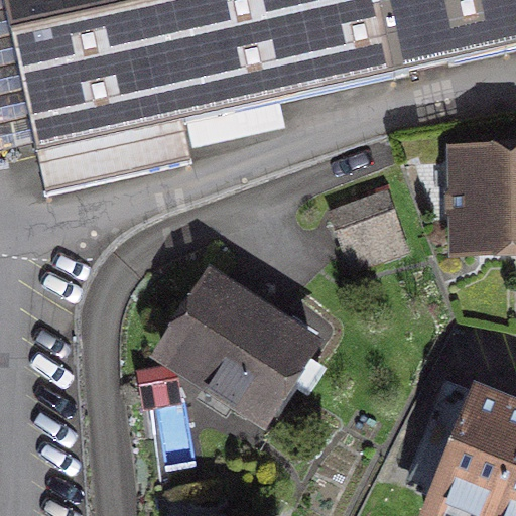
[(515,0),(3,0),(47,198),(194,165),(184,126),(515,52),(515,0)]
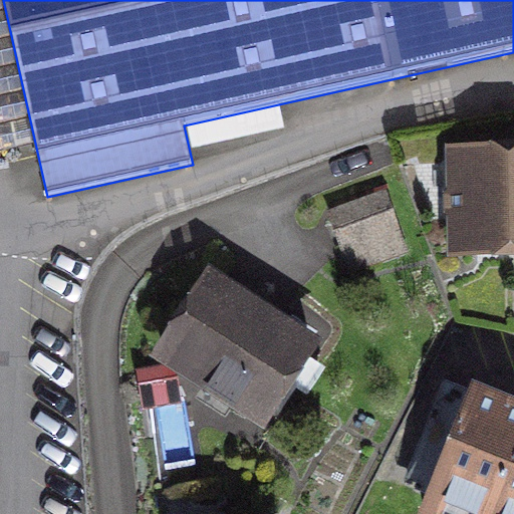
[(513,157),(459,158),(460,252),(513,251),(513,157)]
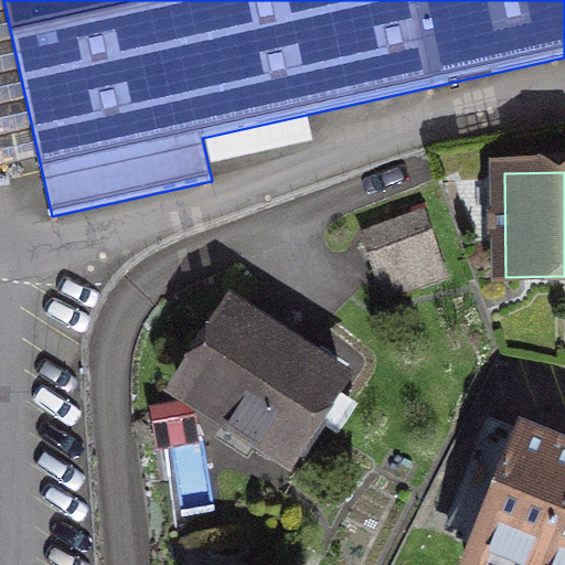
[(424,215),(364,236),(386,298),(445,278),(424,215)]
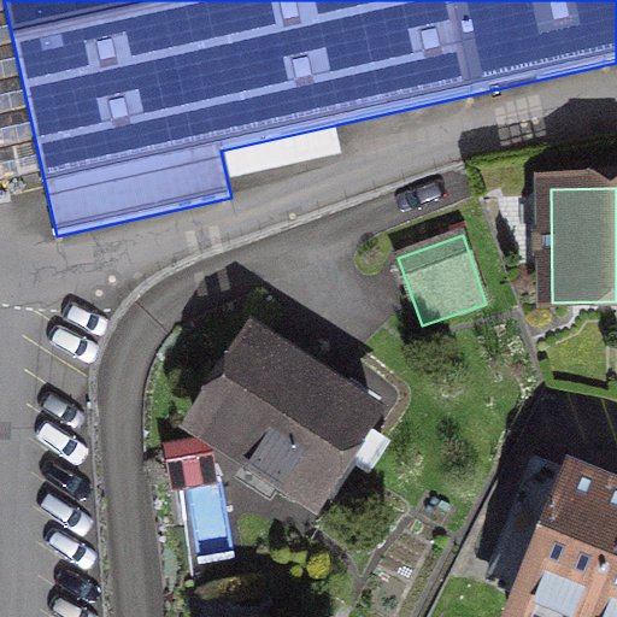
[(374,416),(262,344),(204,434),(315,506),(374,416)]
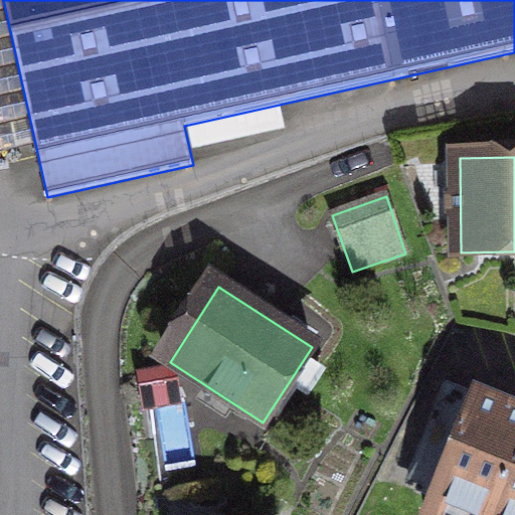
[(494,514),(514,466),(514,412),(454,387),(413,486),(438,496),(430,514),(494,514)]
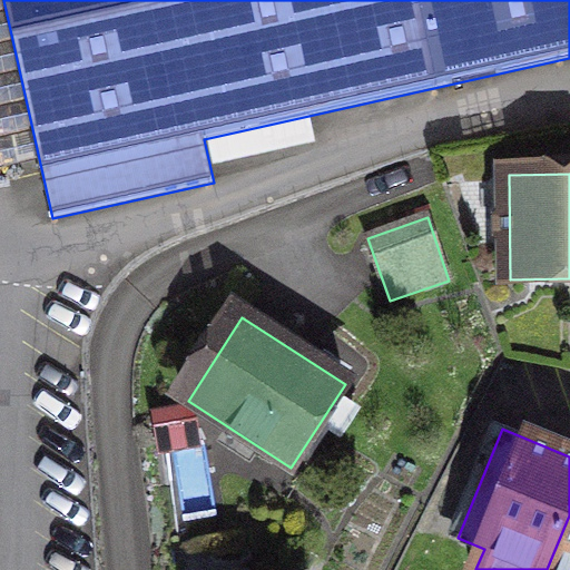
[(569,569),(569,516),(547,569),(569,569)]
